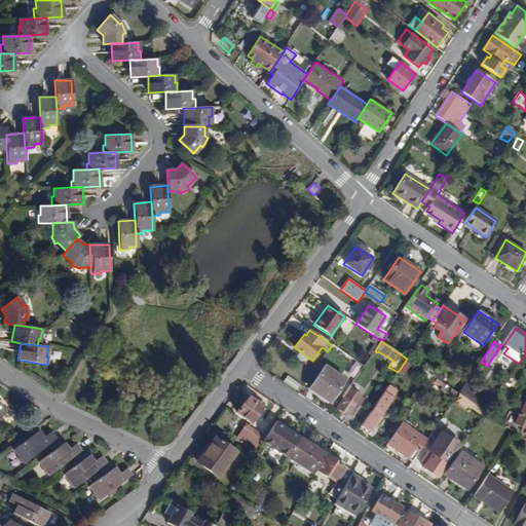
[(309,388),(330,403),(345,380),(325,366),(309,388)]
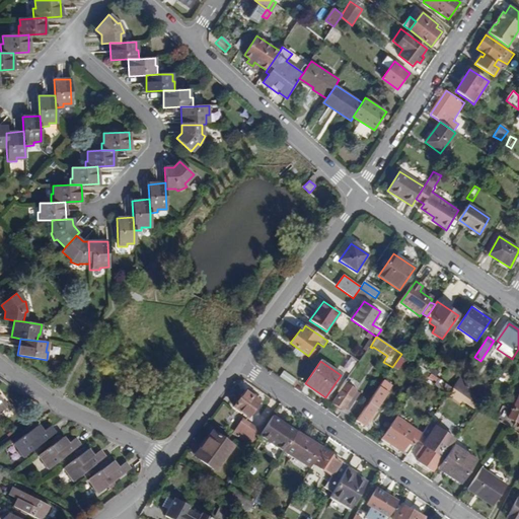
[(414,372),(423,378),(427,372),(418,365),(414,372)]
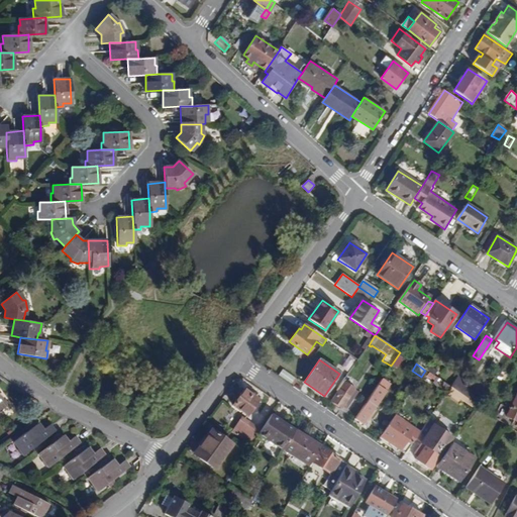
[(279,375),(291,383),(294,377),(282,370),(279,375)]
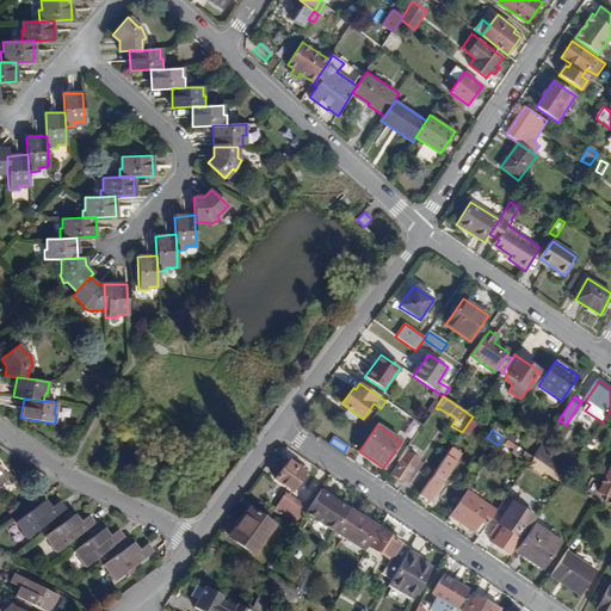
[(545,457),(550,451),(541,445),(537,451),(545,457)]
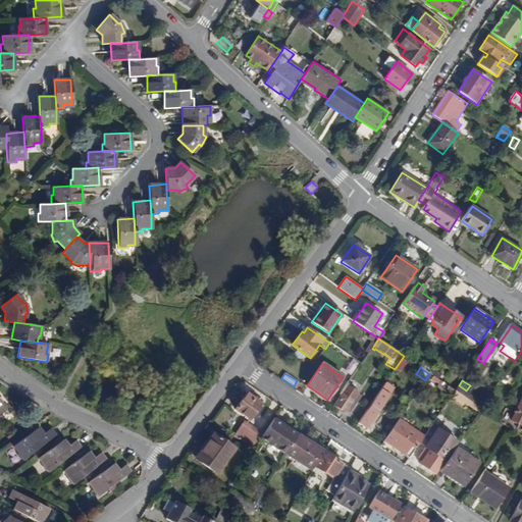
[(452,396),(455,390),(440,381),(437,386),(452,396)]
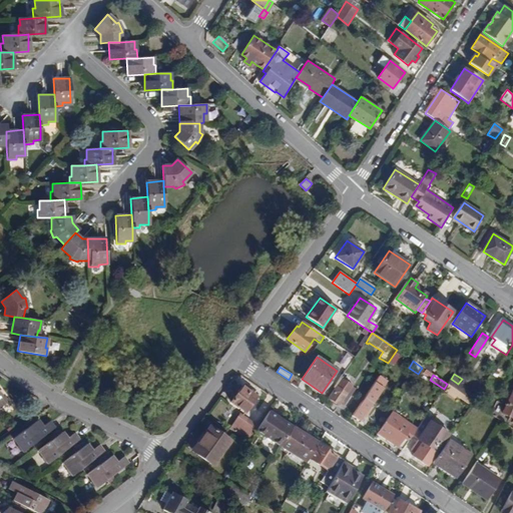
[(340,401),(344,403),(354,389),(340,379),(333,389),(334,390),(329,398),(337,404),(340,401)]
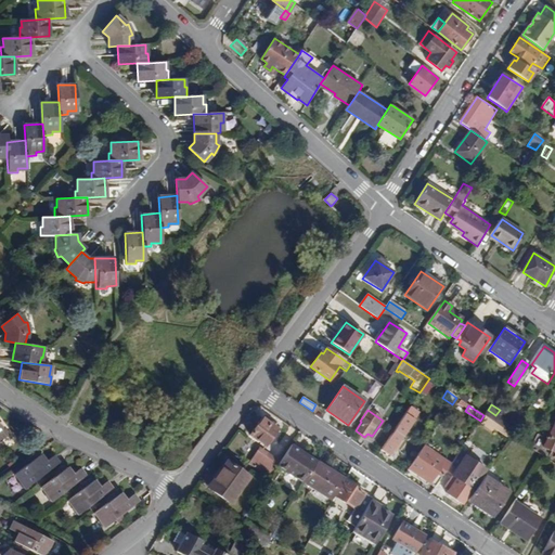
[(514,436),(517,430),(495,415),(488,410),(483,415),(495,424),(497,424),(514,436)]
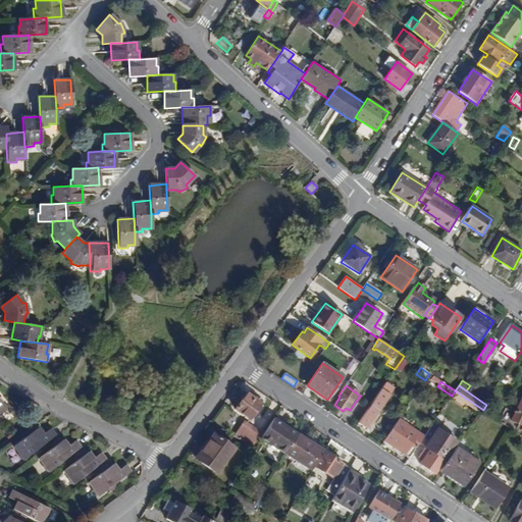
[(452,396),(450,399),(461,406),(466,399),(455,390),(452,396)]
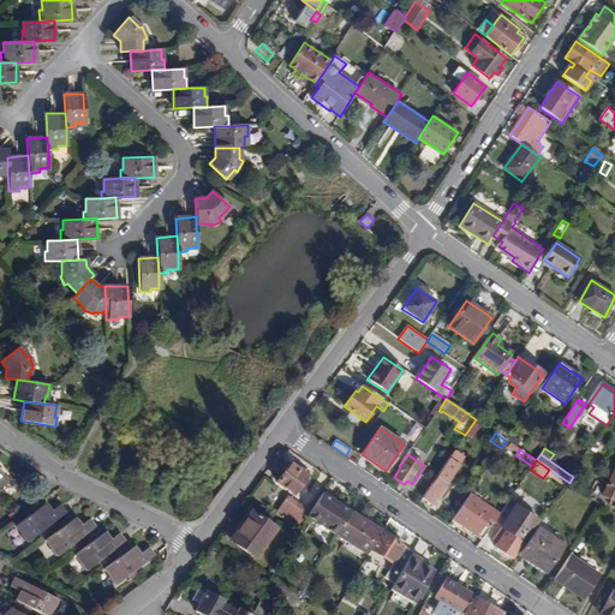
[(276,482),(294,495),(308,476),(291,463),(276,482)]
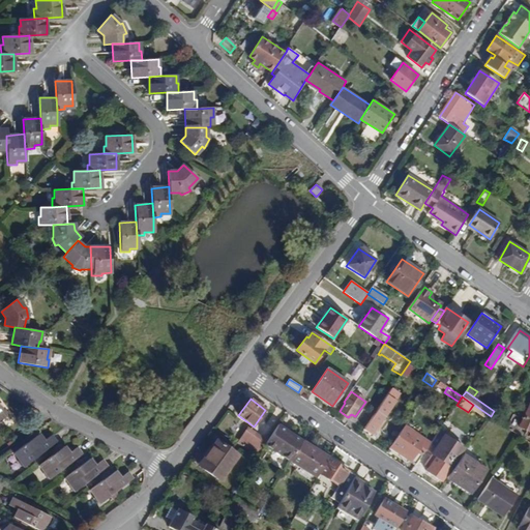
[(529,409),(529,402),(519,428),(529,409)]
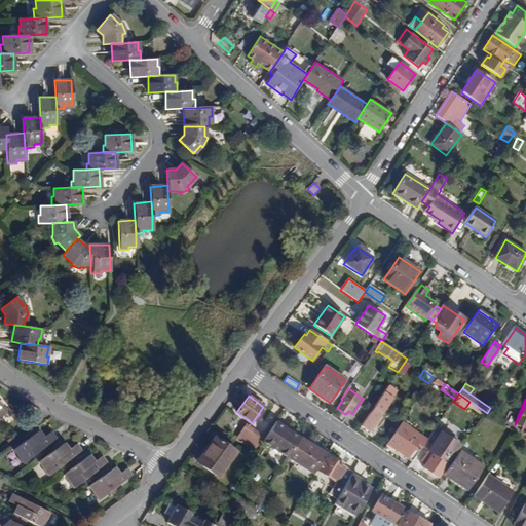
[(525,406),(515,424),(523,427),(521,433),(525,435),(525,406)]
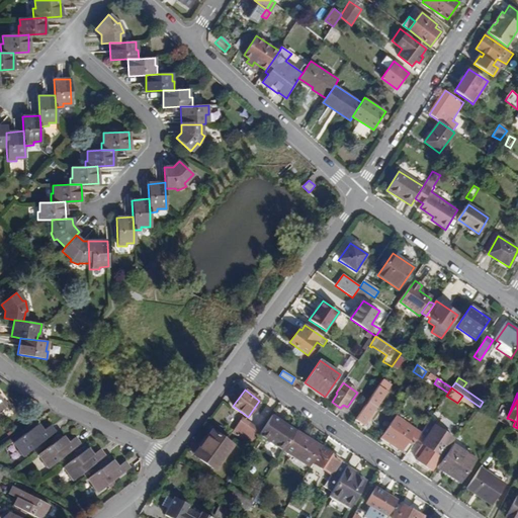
[(355,420),(363,425),(375,408),(368,403),(355,420)]
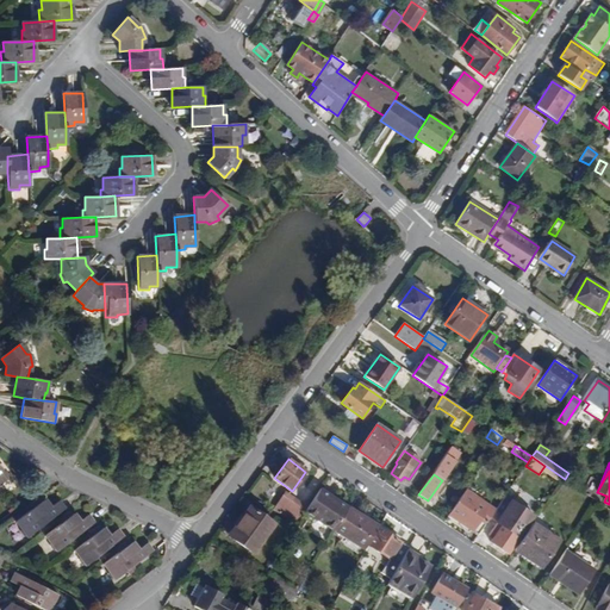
[(334,534),(334,533),(348,509),(337,502),(335,505),(328,500),(330,497),(319,490),(304,512),(304,514),(334,534)]
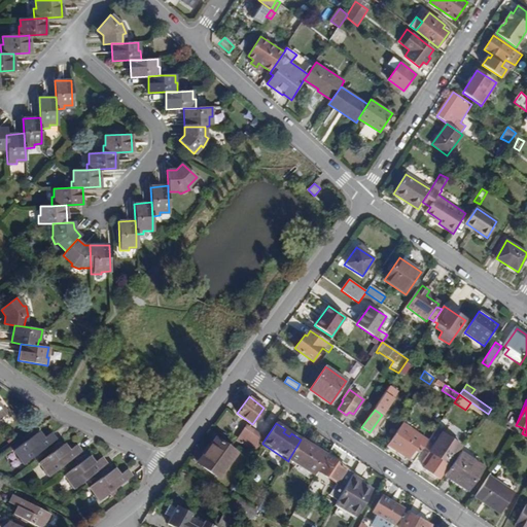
[(413,463),(414,462),(427,442),(402,424),(388,445),(410,459),(409,460),(413,463)]
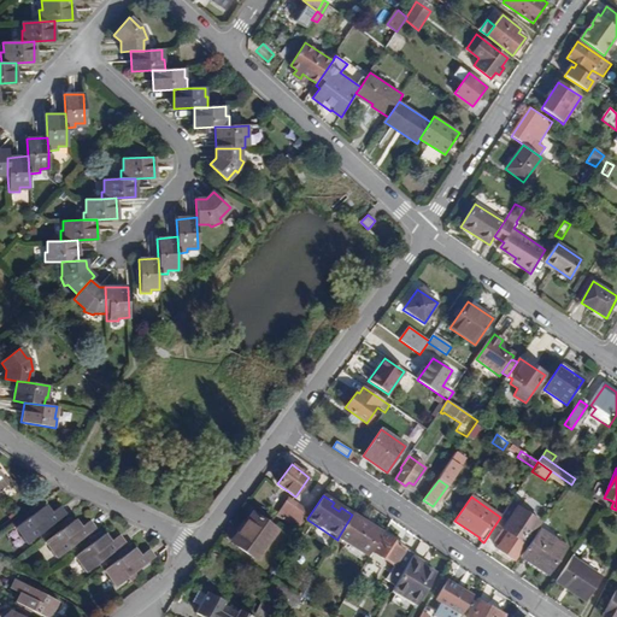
[(40,536),(46,532),(66,516),(60,507),(52,513),(46,506),(43,509),(40,504),(29,512),(33,517),(17,528),(24,538),(22,539),(28,546),(40,536)]
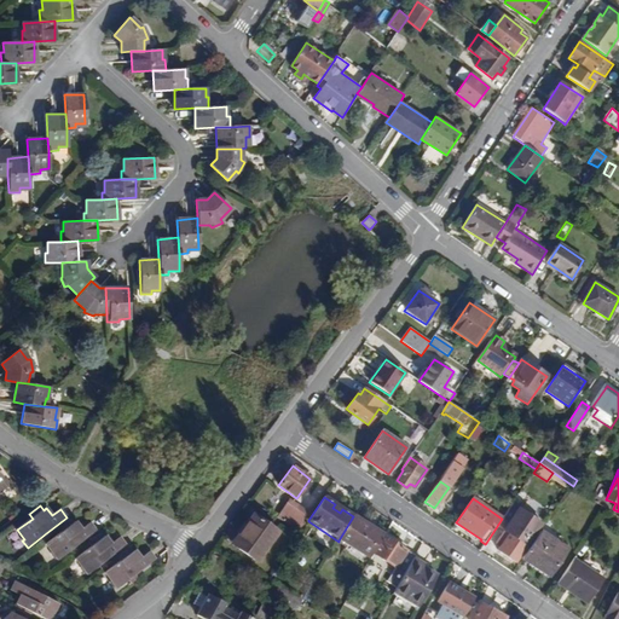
[(509,534),(498,550),(515,562),(542,524),(520,509),(504,531),(509,534)]
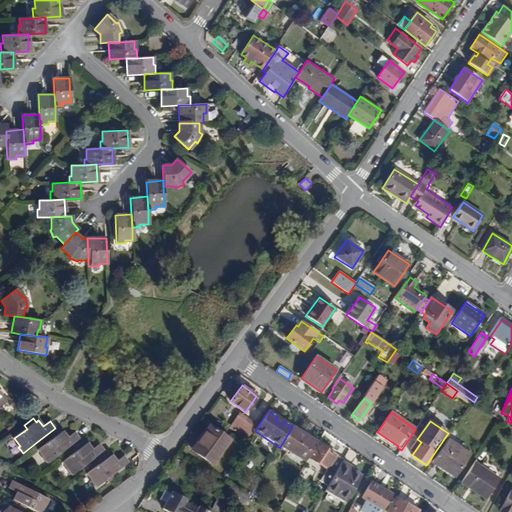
[(255,431),(255,430),(244,423),(238,433),(249,439),(255,431)]
